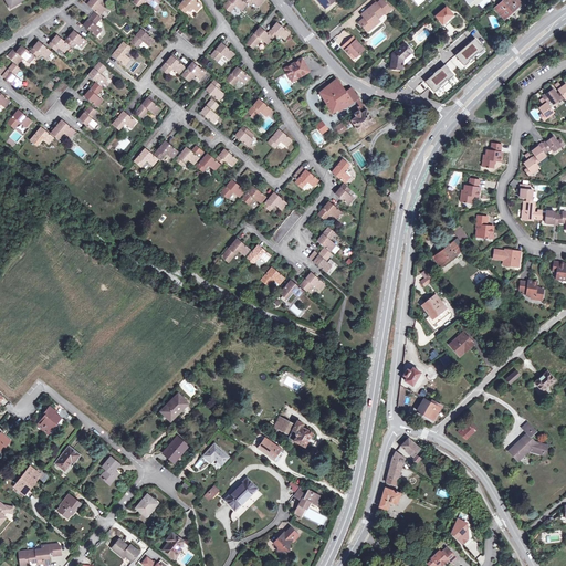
[(84,0),(83,1),(94,10),(100,16),(106,8),(100,3),(102,0),(84,0)]
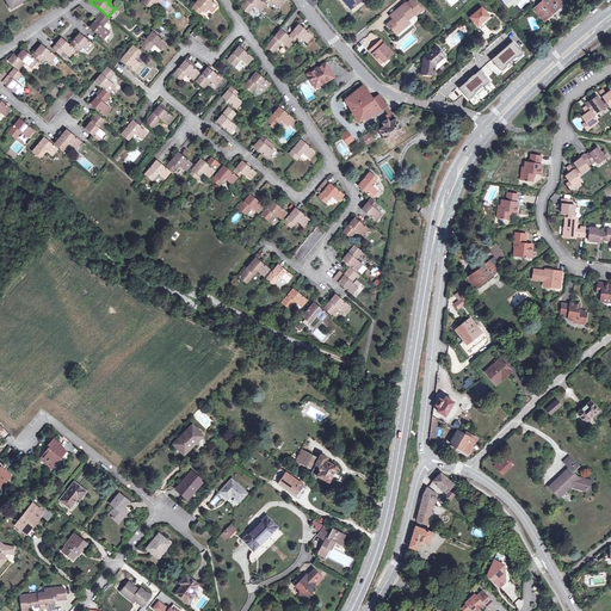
[(173,2),(171,0),(144,0),(143,1),(150,7),(156,1),(170,11),(173,7),(171,6),(173,2)]
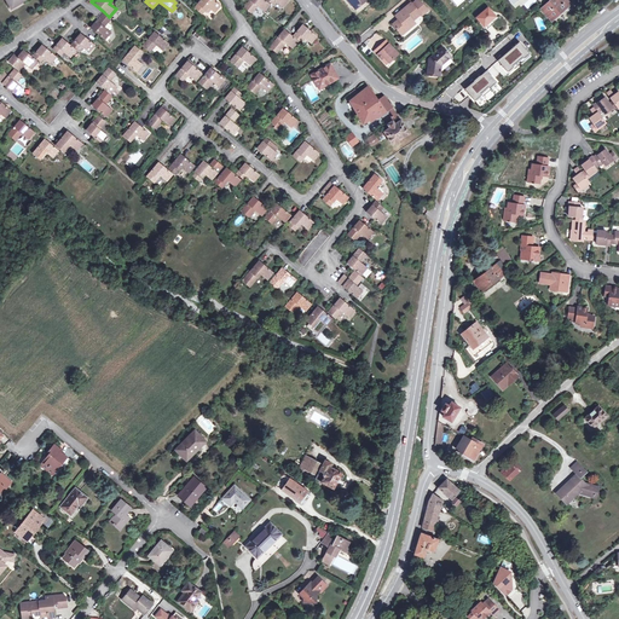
[(220,5),(214,0),(200,0),(195,7),(202,15),(208,7),(214,12),(220,5)]
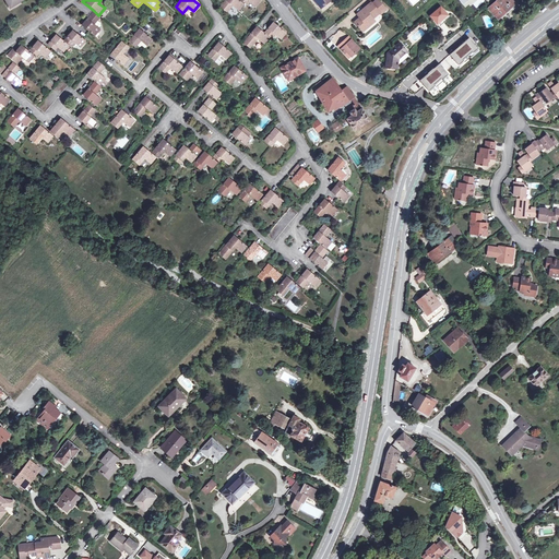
[(239,0),(225,0),(221,7),(227,12),(233,6),(238,11),(245,4),(239,0)]
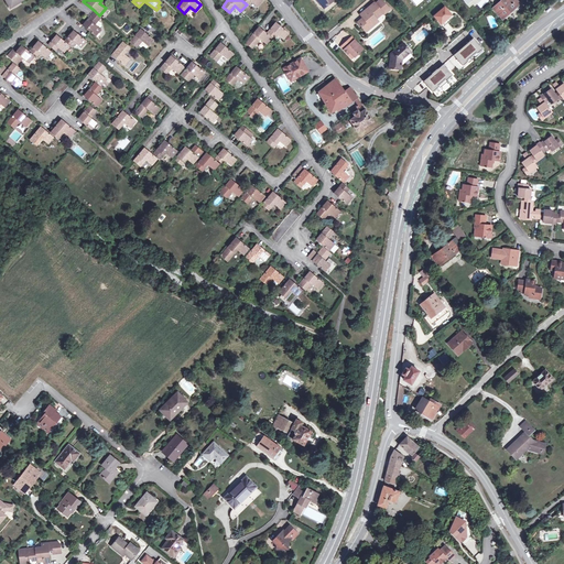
[(380,0),(376,4),(375,3),(360,14),(364,18),(365,20),(360,24),(366,32),(375,24),(372,22),(377,20),(376,19),(382,13),(383,14),(389,10),(380,0)]
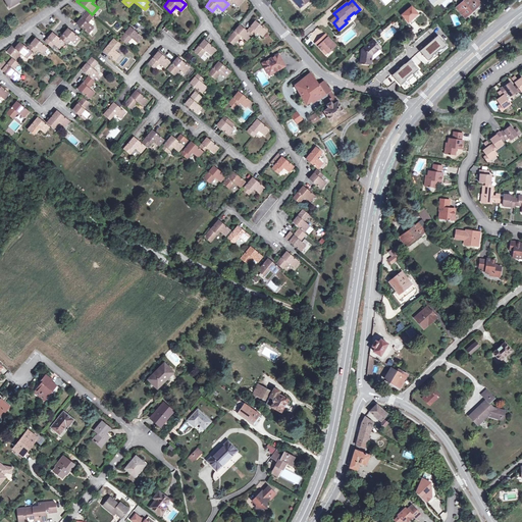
[(481,3),(478,0),(464,0),(457,7),(465,17),(481,3)]
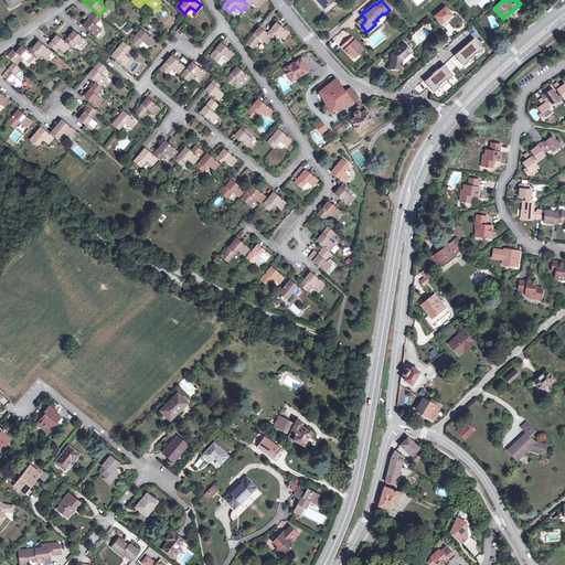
[(446,6),(434,17),(443,27),(455,16),(446,6)]
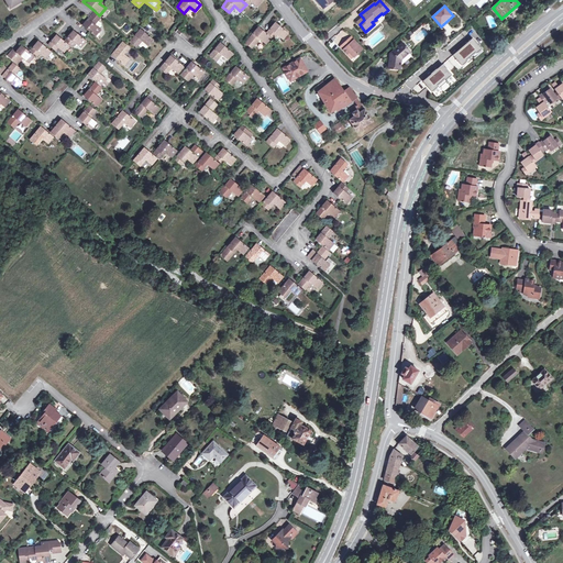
[(100,18),(94,12),(83,25),(95,36),(101,29),(95,24),(100,18)]
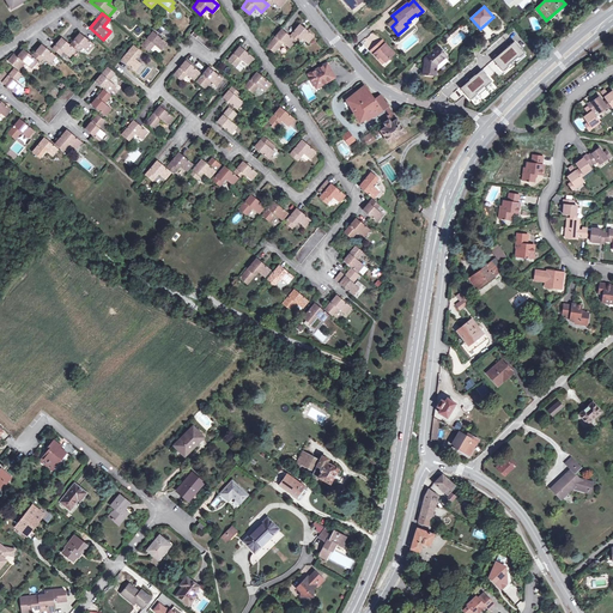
[(314,36),(301,24),(291,35),(298,41),(301,38),(308,43),(314,36)]
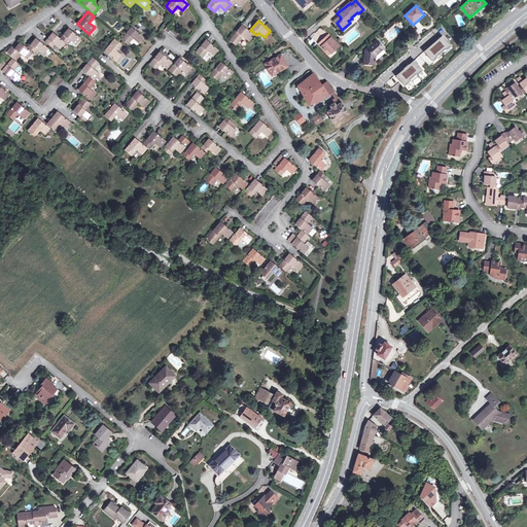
[(248,30),(242,25),(232,37),(232,38),(230,40),(236,45),(238,42),(238,43),(243,36),(249,41),(254,35),(248,30)]
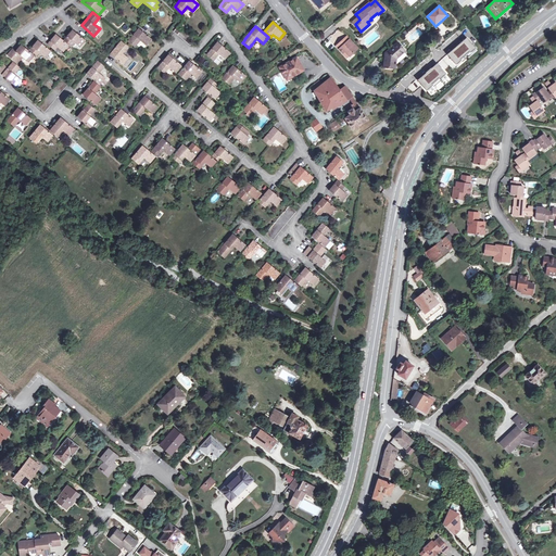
[(181,29),(177,35),(180,37),(184,39),(187,42),(190,46),(196,38),(192,36),(189,33),(186,29),(184,27),(181,29)]
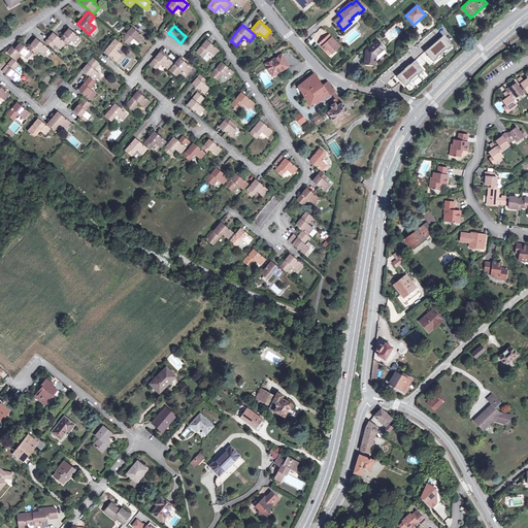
[(144,37),(132,27),(122,39),(128,44),(133,38),(138,43),(144,37)]
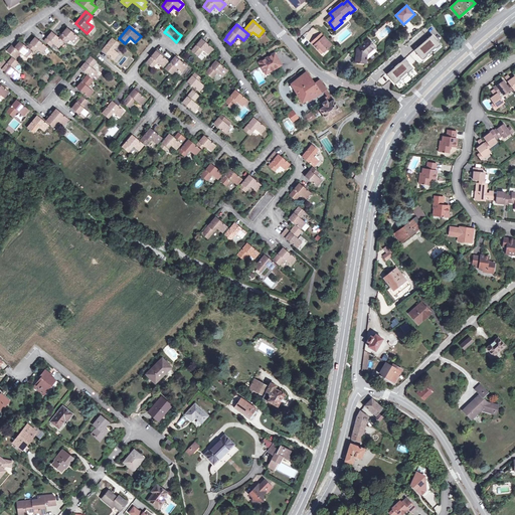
[(79,37),(67,27),(59,36),(65,42),(67,39),(73,44),(79,37)]
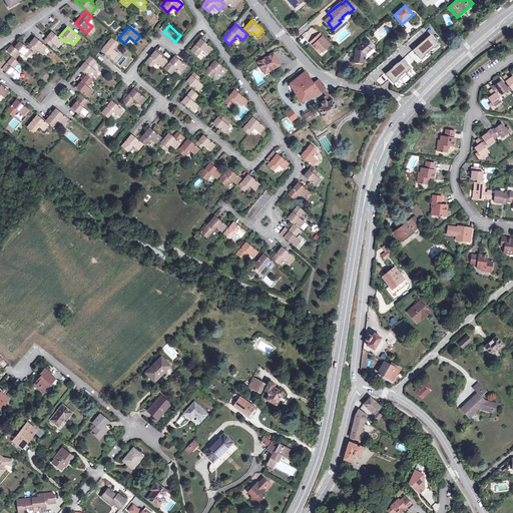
[(57,36),(51,31),(44,41),(50,46),(52,43),(58,47),(63,41),(57,36)]
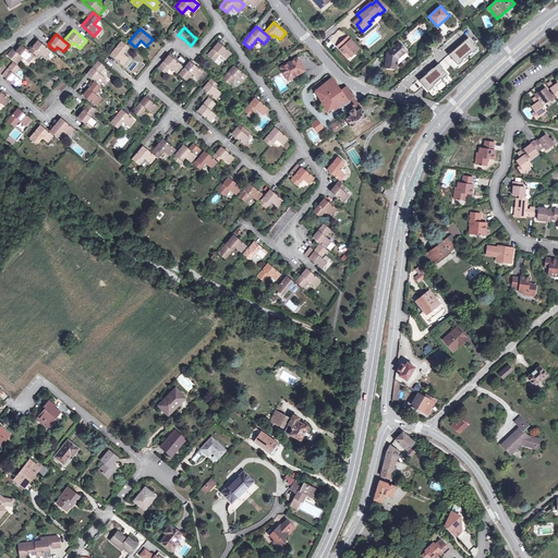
[(349,38),(339,47),(343,53),(346,51),(350,56),(359,49),(349,38)]
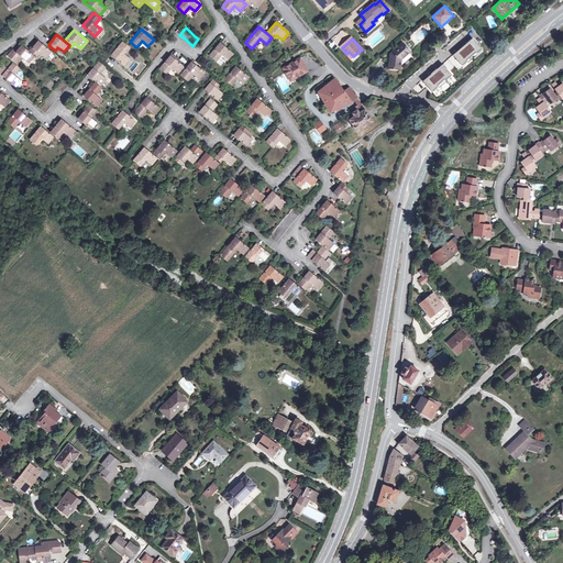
[(473,40),(454,55),(463,65),(482,50),(473,40)]
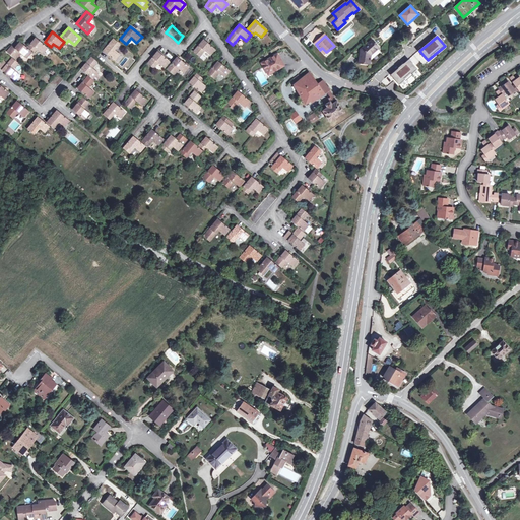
[(48,48),(36,38),(27,47),(35,52),(37,49),(42,54),(48,48)]
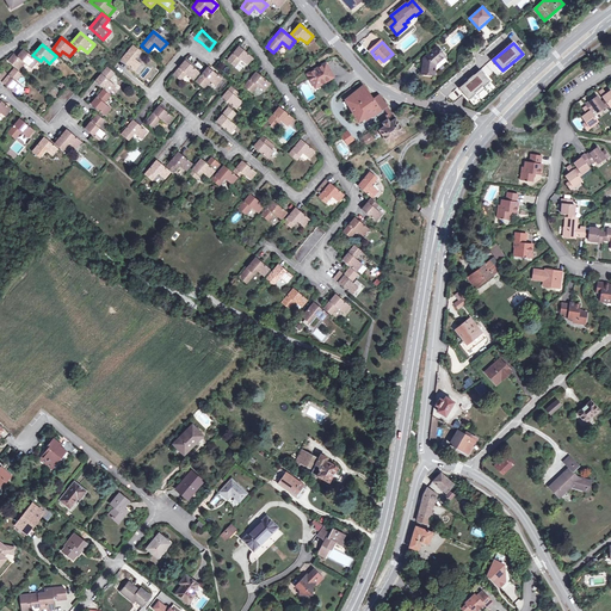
[(141,51),(133,44),(121,60),(135,72),(141,65),(135,59),(141,51)]
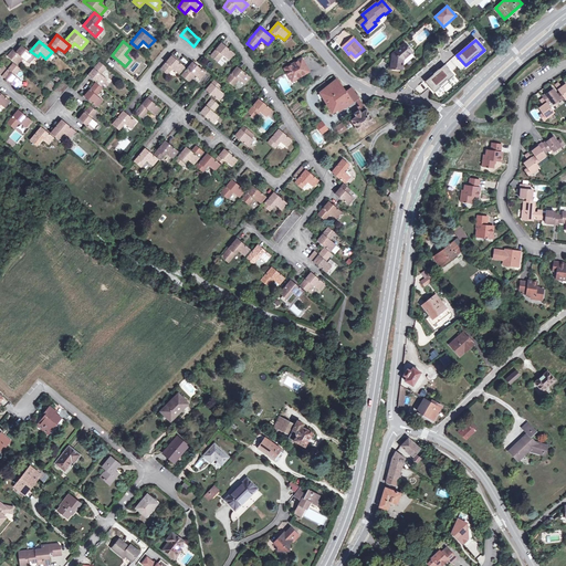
[(234,53),(222,43),(211,55),(218,62),(223,55),(229,60),(234,53)]
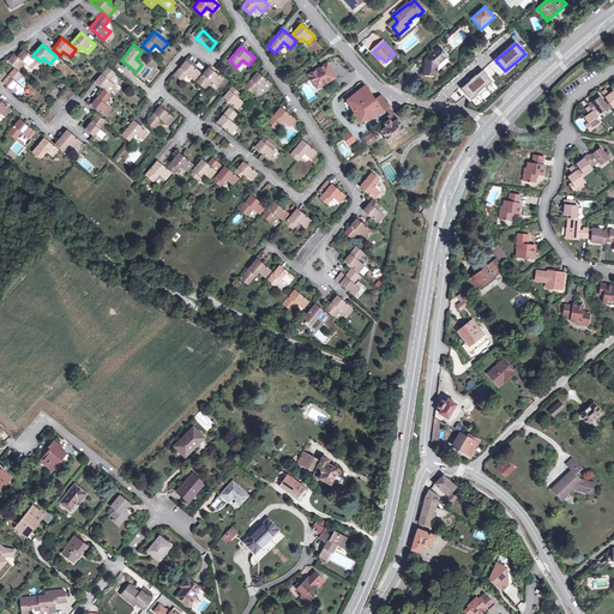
[(439,48),(426,59),(425,74),(435,76),(438,65),(446,56),(439,48)]
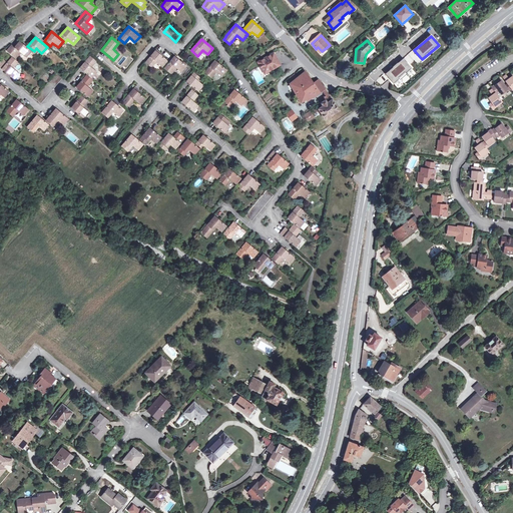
[(25,45),(19,41),(9,53),(15,58),(21,52),(26,57),(31,51),(25,45)]
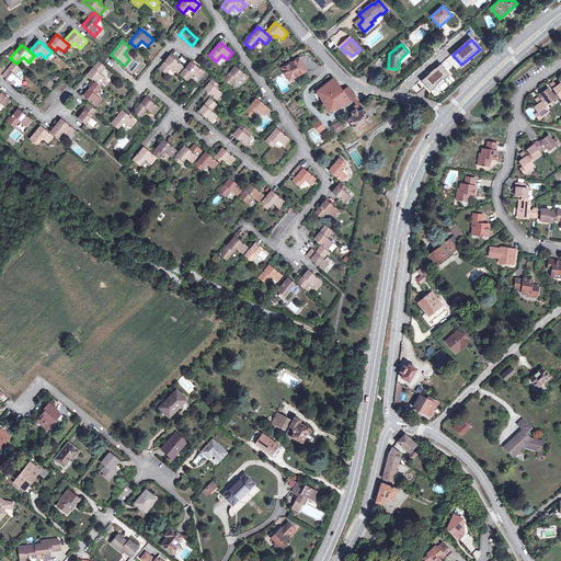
[(183,66),(170,55),(159,68),(165,75),(171,68),(178,72),(183,66)]
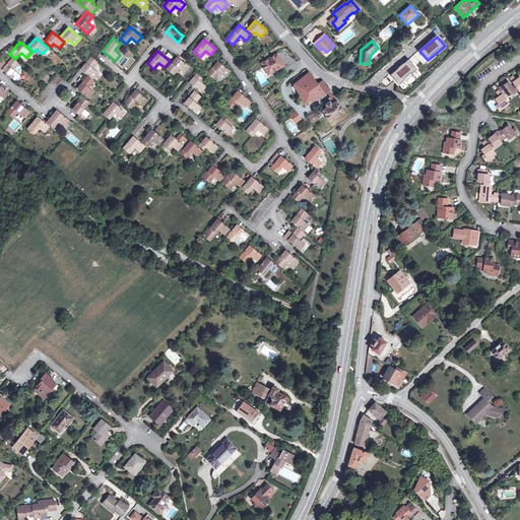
[(277,54),(262,63),(267,73),(276,68),(277,69),(281,66),(278,60),(280,59),(277,54)]
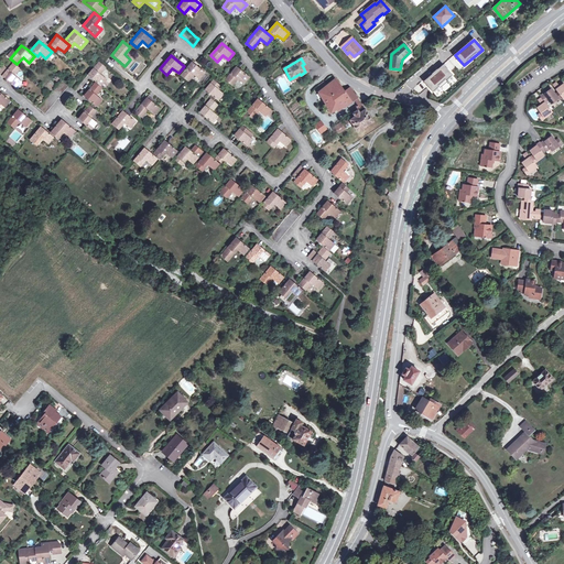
[(106,67),(99,62),(88,75),(95,80),(100,86),(107,79),(100,74),(106,67)]
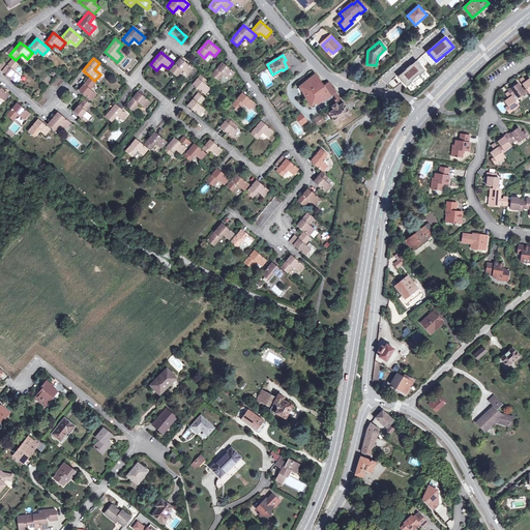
[(193,68),(180,58),(170,70),(176,76),(181,69),(187,75),(193,68)]
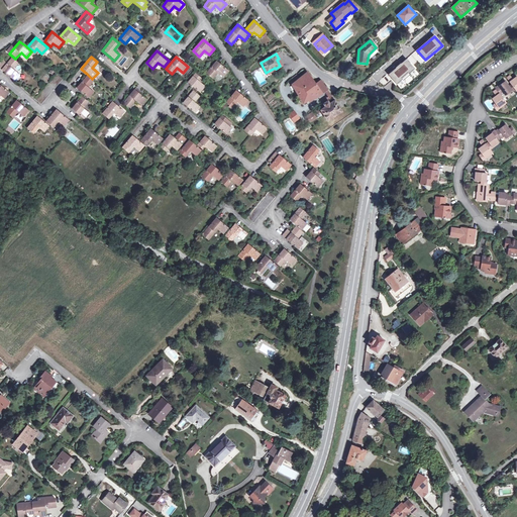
[(7,63),(3,59),(0,63),(0,68),(14,80),(19,74),(13,69),(18,63),(12,58),(7,63)]
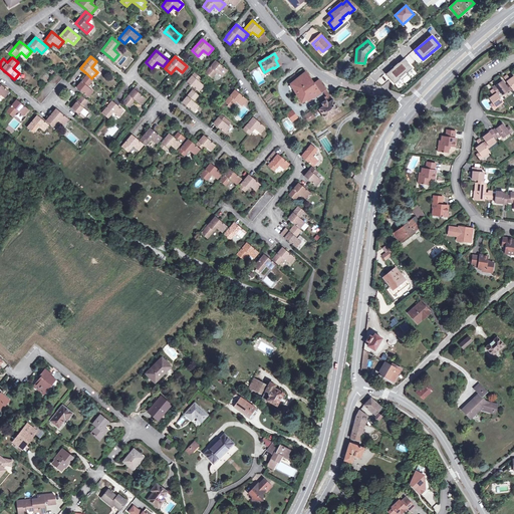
[(405,59),(387,74),(395,84),(413,69),(405,59)]
